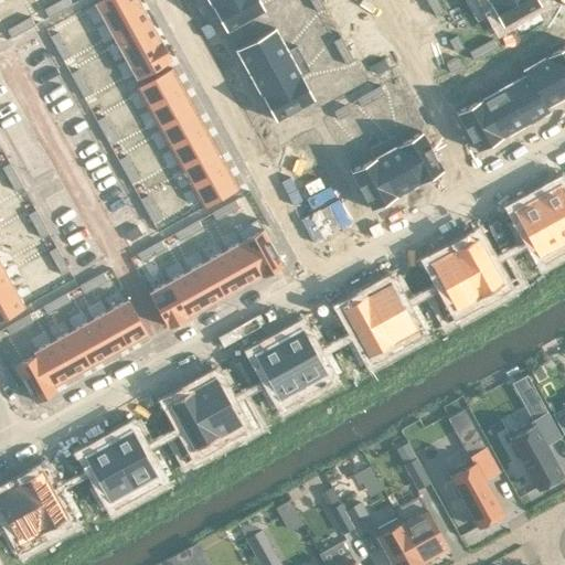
[(68,0),(59,0),(55,2),(59,10),(71,3),(68,0)]
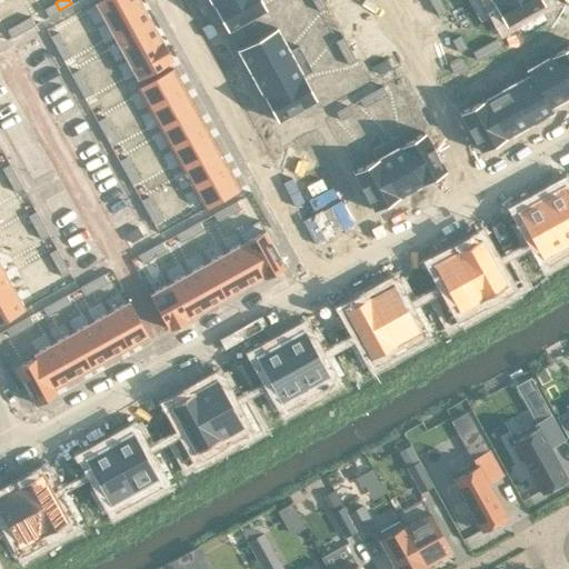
[(139,0),(97,0),(93,2),(105,21),(140,2),(139,0)]
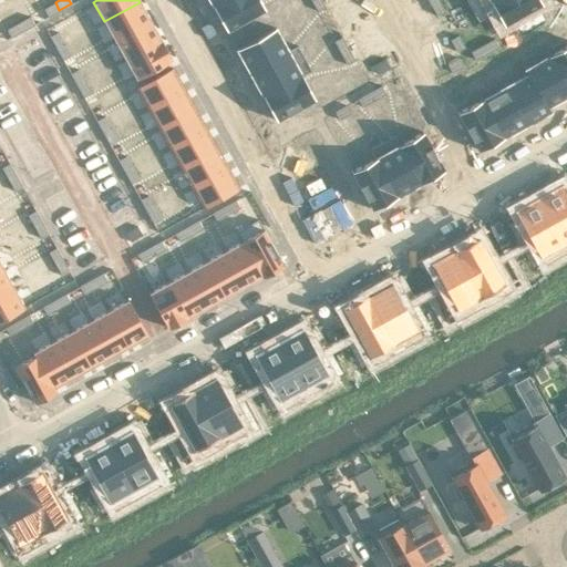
[(222,0),(213,6),(226,30),(241,21),(246,29),(261,21),(257,13),(272,4),(269,0),(222,0)]
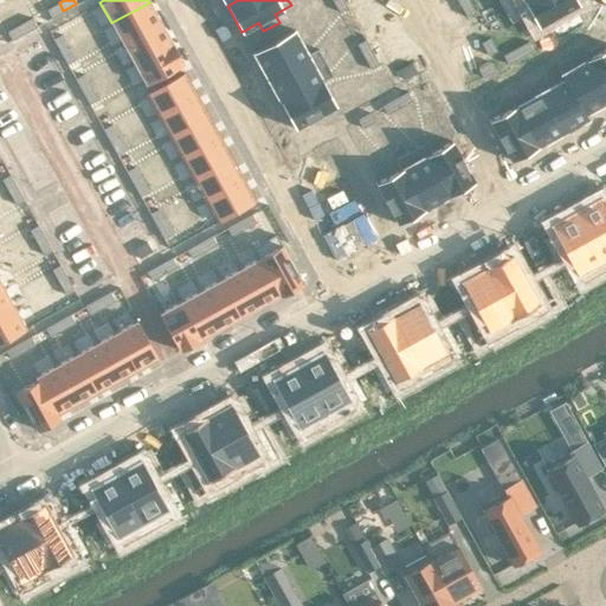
[(342,0),(331,0),(339,12),(347,7),(342,0)]
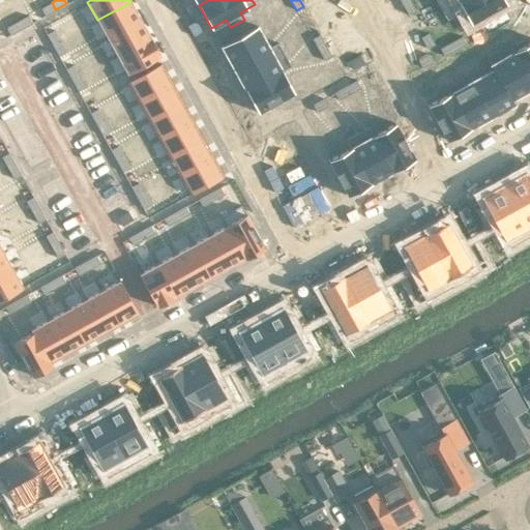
[(409,0),(407,0),(402,3),(408,15),(415,10),(409,0)]
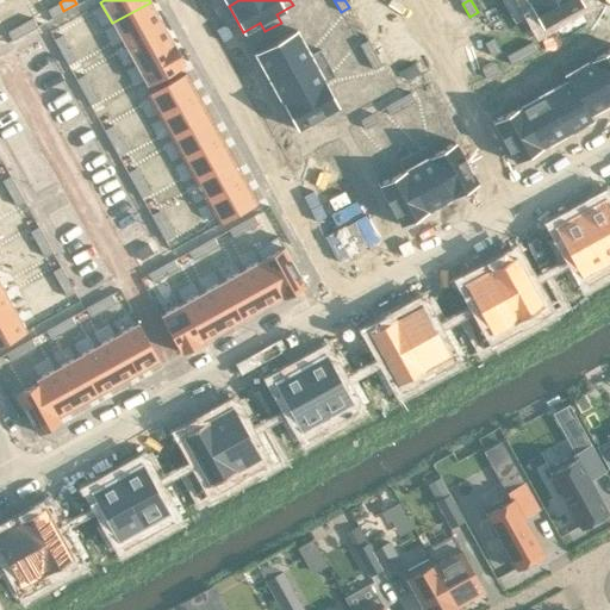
[(580,0),(528,0),(517,7),(527,1),(541,27),(583,4),(580,0)]
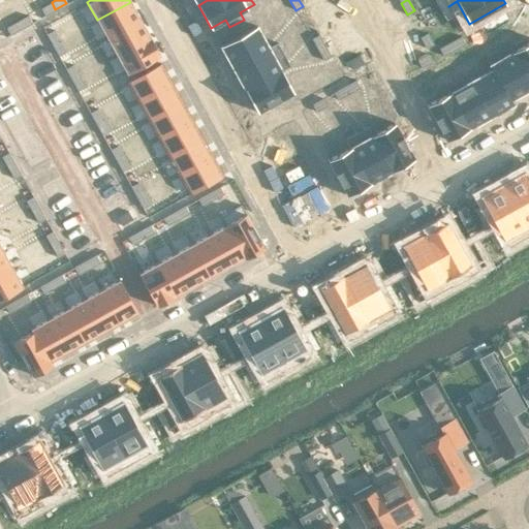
[(52,2),(40,8),(44,16),(55,9),(52,2)]
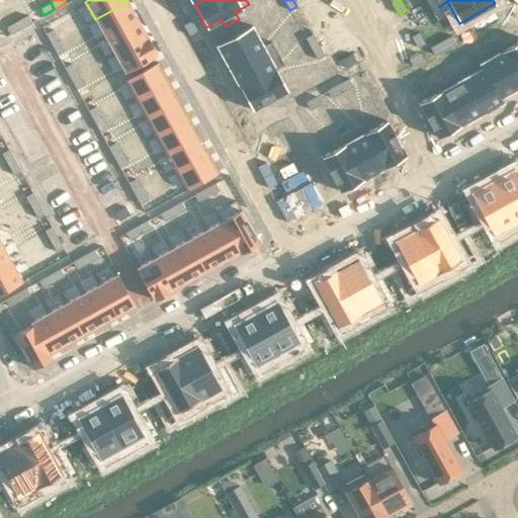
[(127,2),(95,19),(104,36),(138,18),(127,2)]
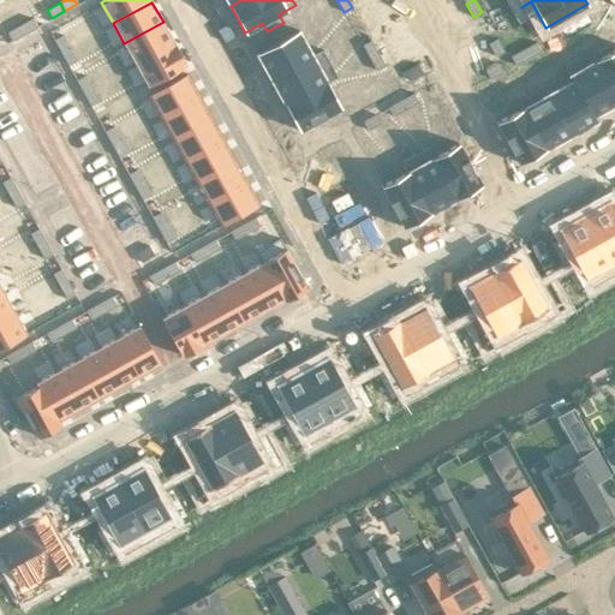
[(585,13),(573,21),(578,29),(590,23),(585,13)]
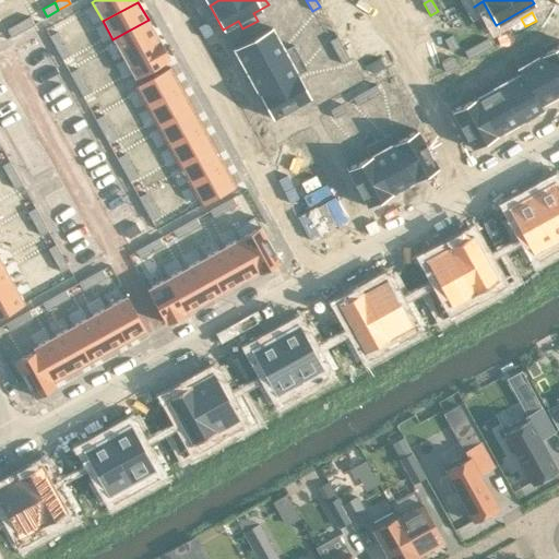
[(30,16),(18,23),(22,31),(33,24),(30,16)]
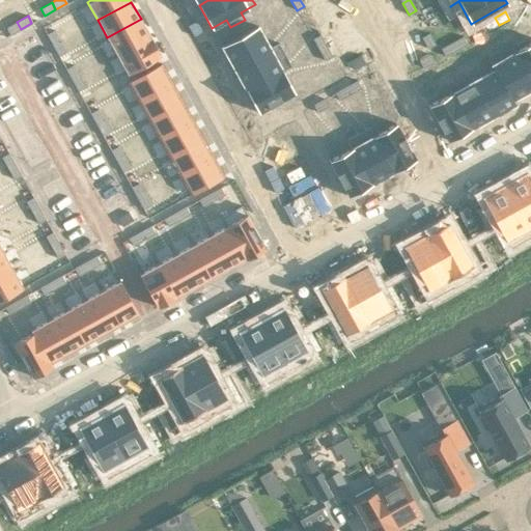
[(495,18),(483,24),(487,31),(499,25),(495,18)]
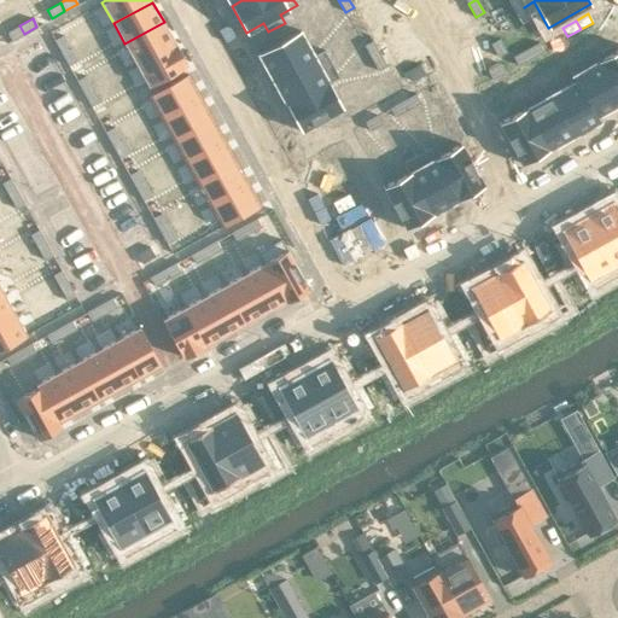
[(164,22),(124,44),(136,64),(175,42),(164,22)]
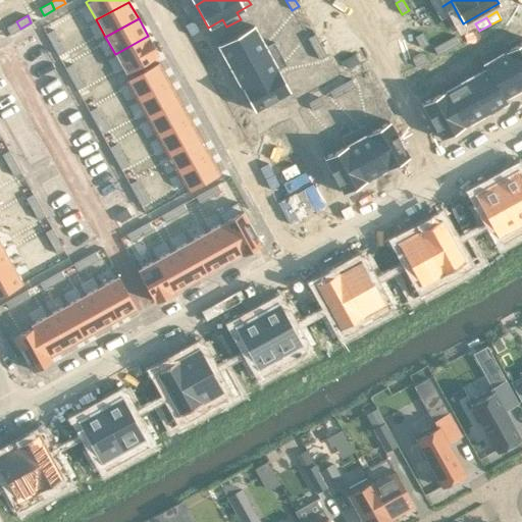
[(16,21),(6,28),(9,35),(20,29),(16,21)]
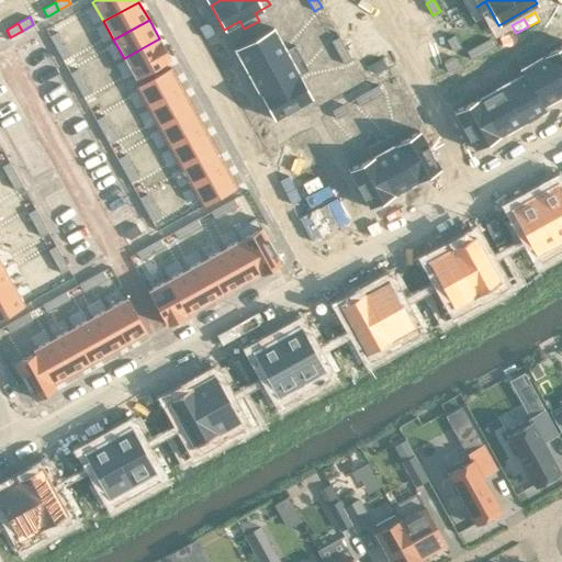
[(272,27),(234,48),(247,72),(294,46),(294,45),(284,49),(272,27)]
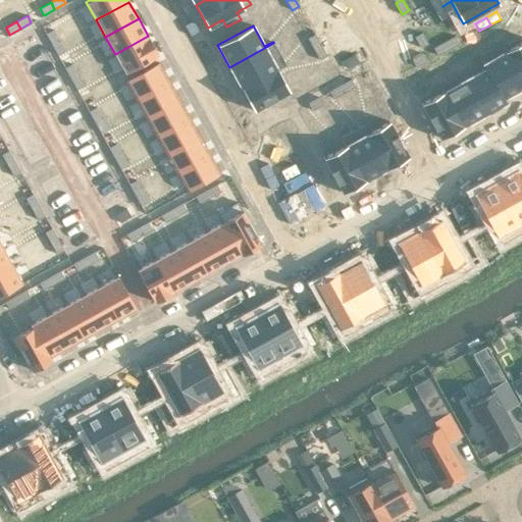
[(52,30),(45,34),(51,44),(58,41),(52,30)]
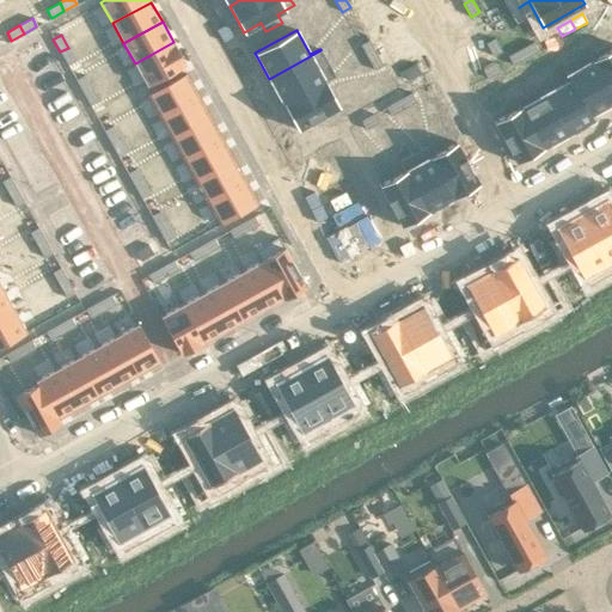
[(494,38),(485,43),(493,55),(501,51),(494,38)]
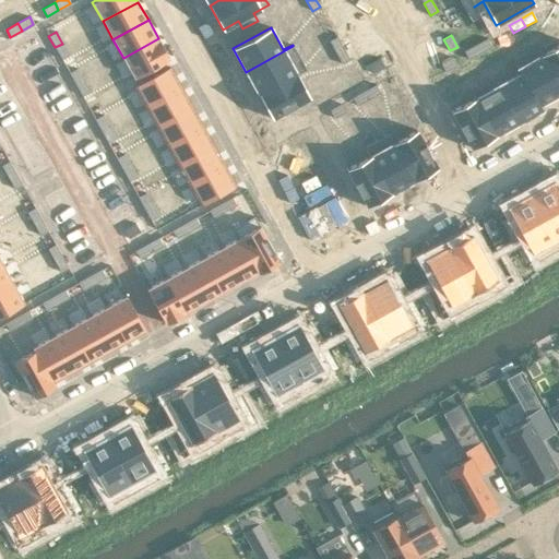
[(336,36),(329,40),(334,51),(342,47),(336,36)]
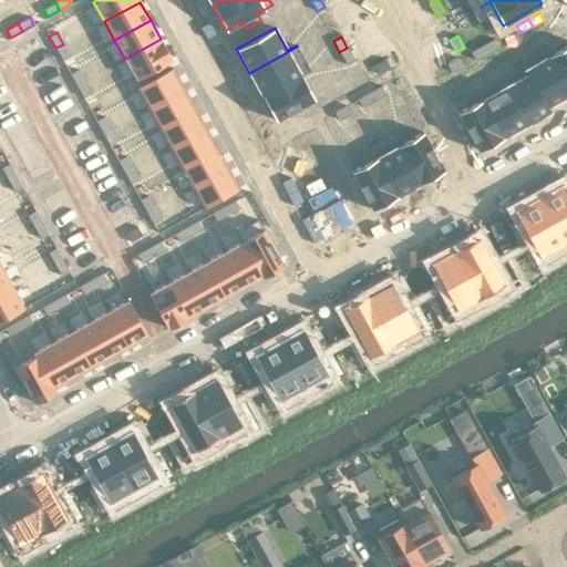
[(125,59),(115,64),(126,83),(135,79),(171,59),(161,39),(125,59)]
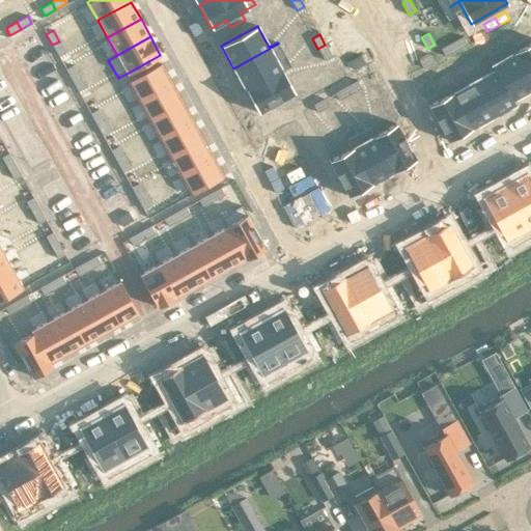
[(463,36),(451,43),(455,50),(467,44),(463,36)]
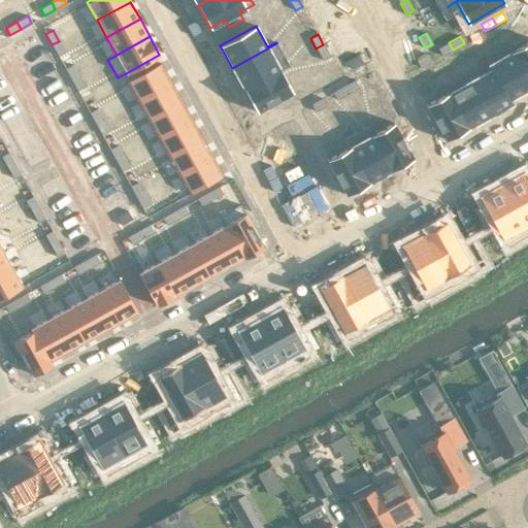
[(59,41),(52,44),(58,56),(65,52),(59,41)]
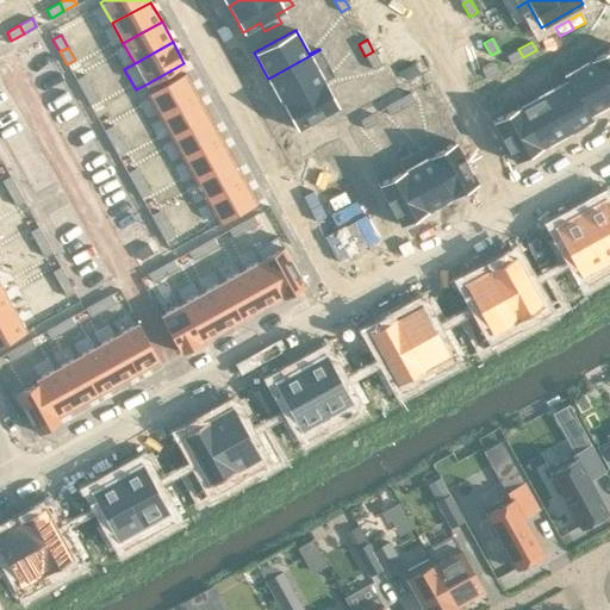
[(585,49),(584,50),(609,97),(609,48),(591,60),(585,49)]
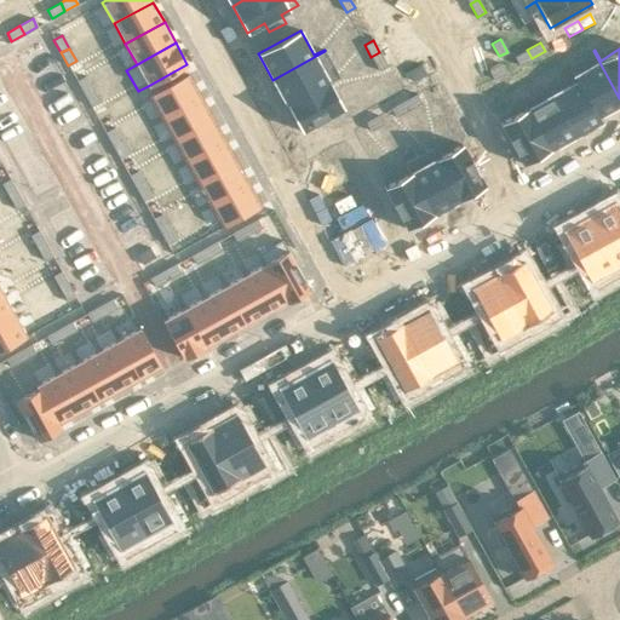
[(527,50),(514,57),(518,65),(532,58),(527,50)]
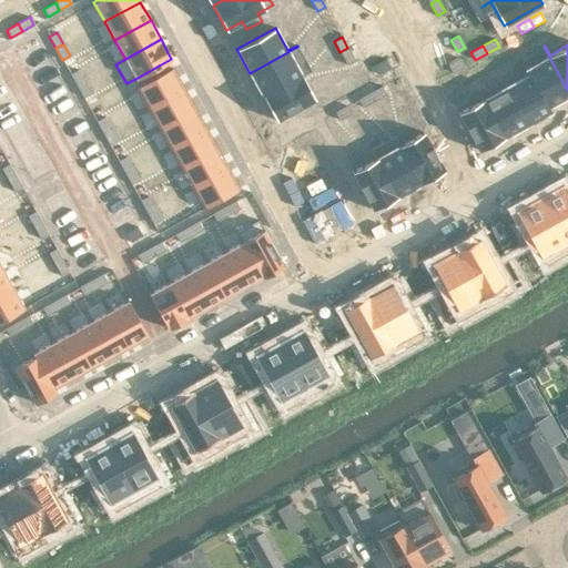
[(297,47),(250,73),(262,95),(310,69),(297,47)]
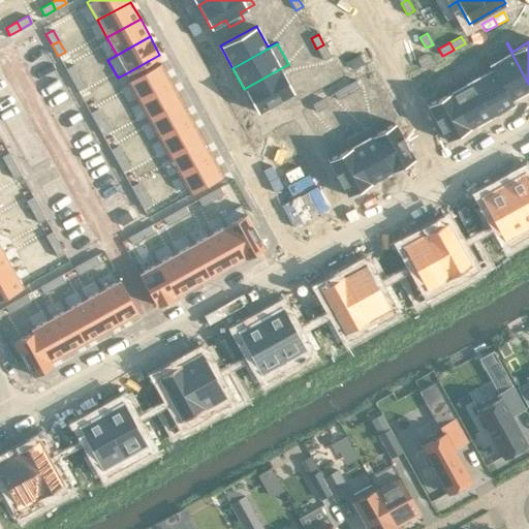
[(528,84),(506,43),(485,56),(487,60),(486,60),(509,105),(512,103),(510,99),(528,88),(528,84)]
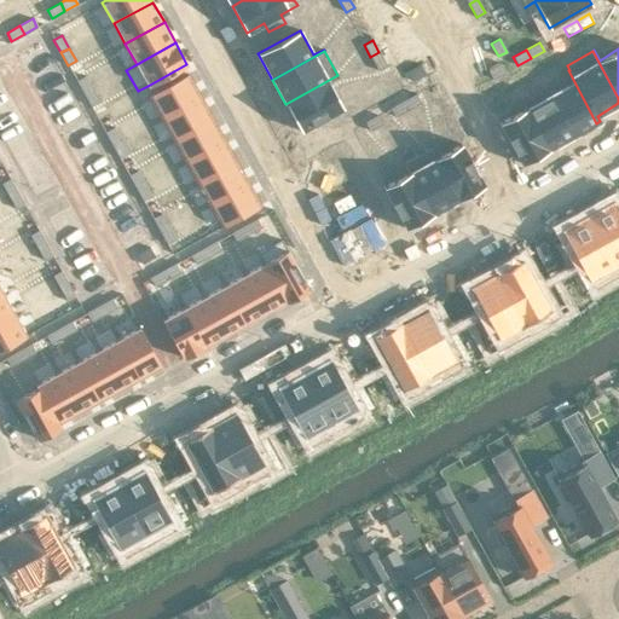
[(379,52),(370,57),(379,70),(387,65),(379,52)]
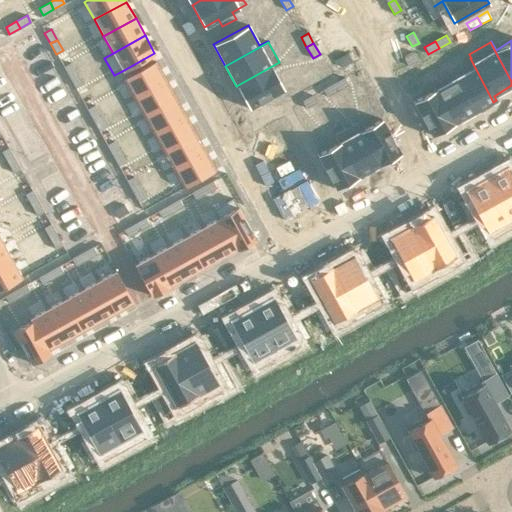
[(414,52),(403,58),(407,65),(418,59),(414,52)]
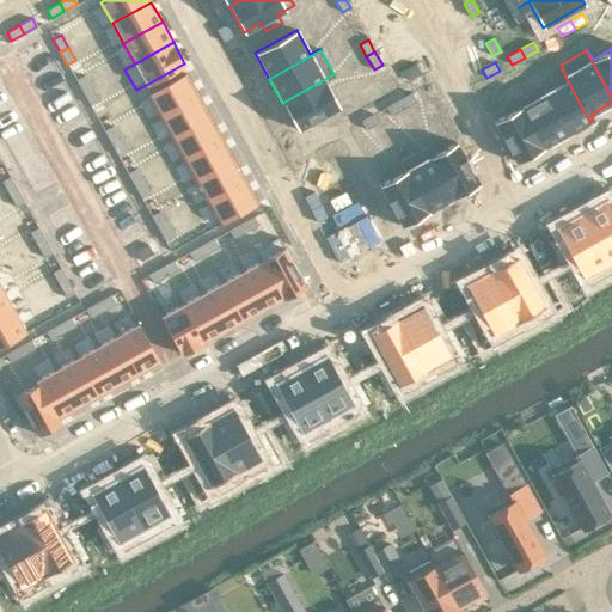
[(562,69),(539,83),(567,134),(589,122),(562,69)]
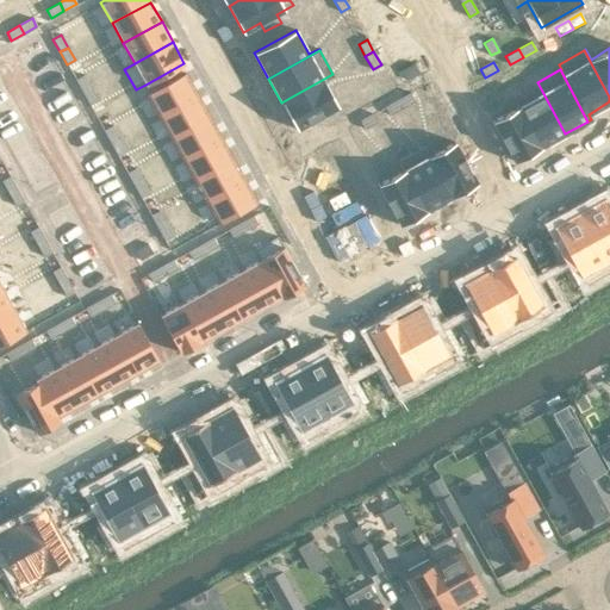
[(332,74),(281,103),(297,129),(338,106),(324,81),(334,75),(332,74)]
